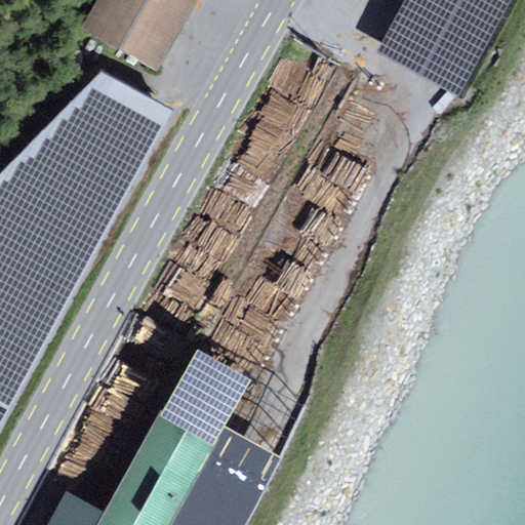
[(196,0),(96,0),(81,28),(157,70),(196,0)]
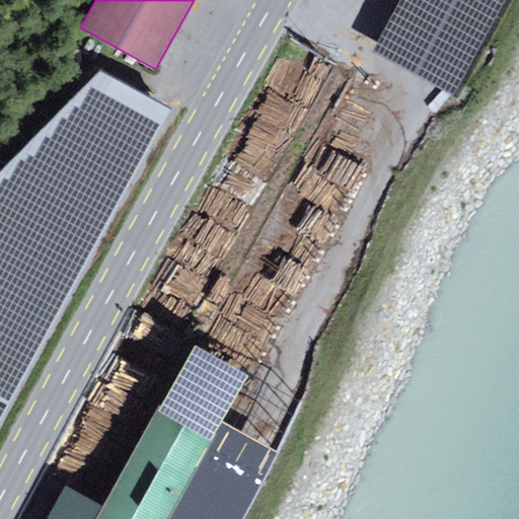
[(397,0),(371,49),(402,66),(416,73),(451,92),(502,0),(397,0)]
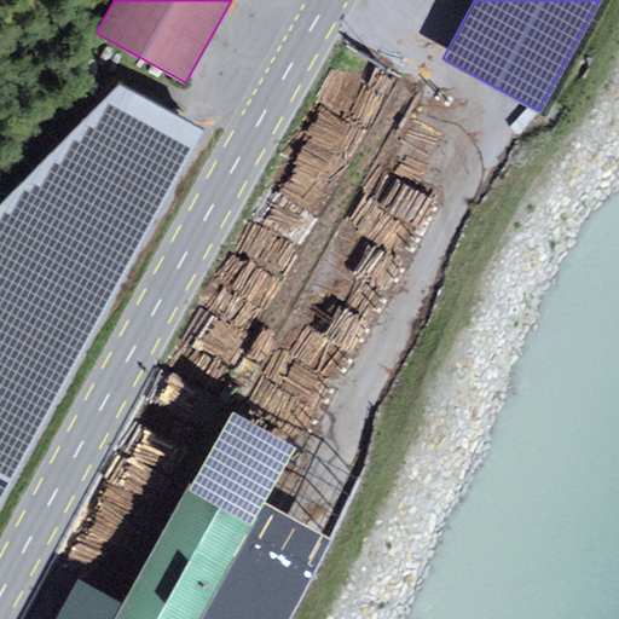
[(121,82),(0,204),(0,475),(12,482),(204,132),(121,82)]
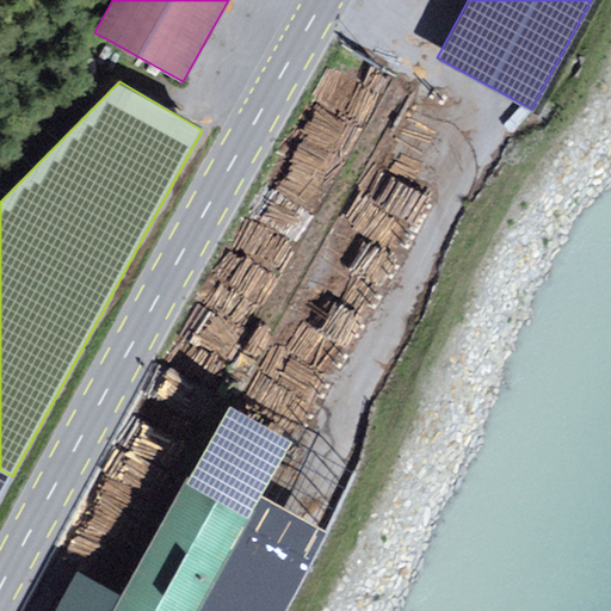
[(230,409),(192,477),(189,475),(121,597),(79,574),(57,610),(198,610),(250,520),(291,444),(230,409)]
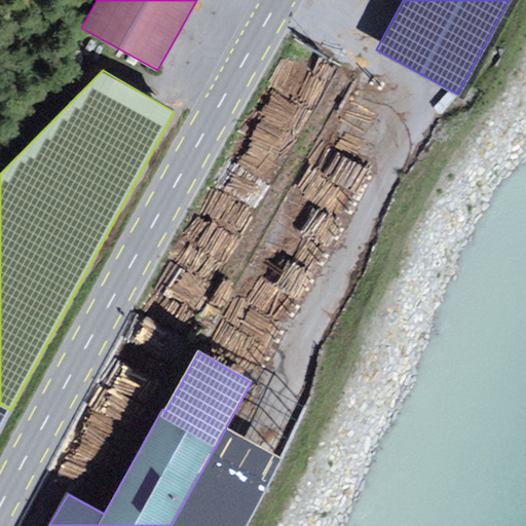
[(0,428),(10,410),(0,404),(0,428)]
